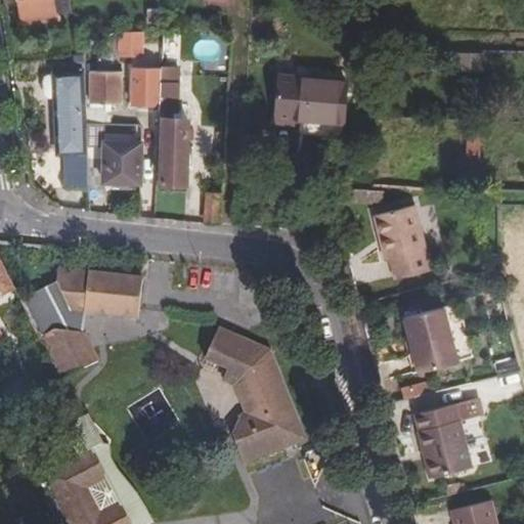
[(15,0),(18,19),(52,14),(50,0),(15,0)]
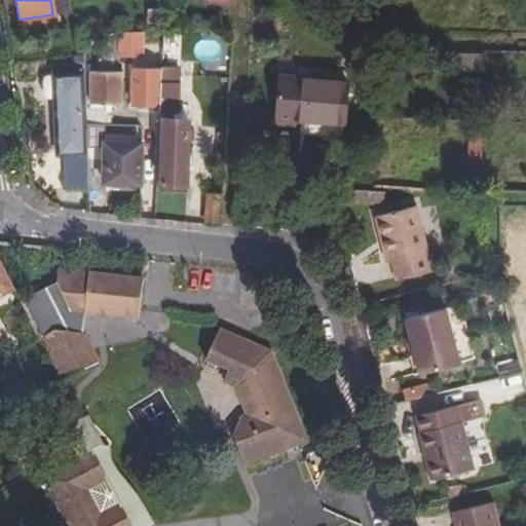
[(120,59),(144,61),(145,35),(122,34),(120,59)]
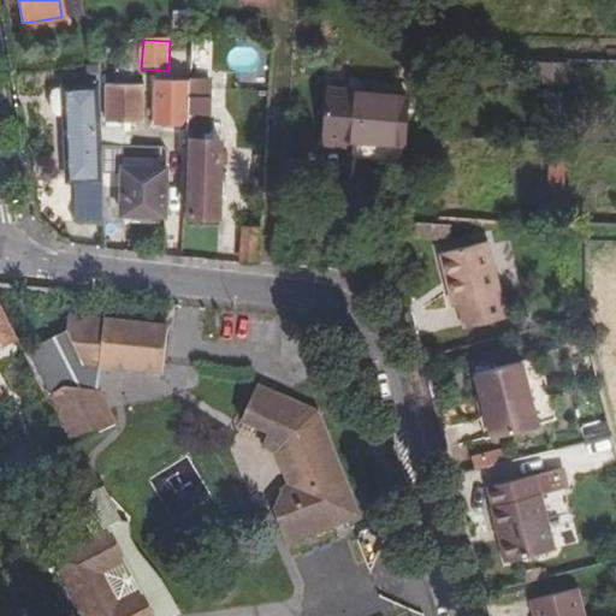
[(81,47),(81,63),(95,63),(95,46),(81,47)]
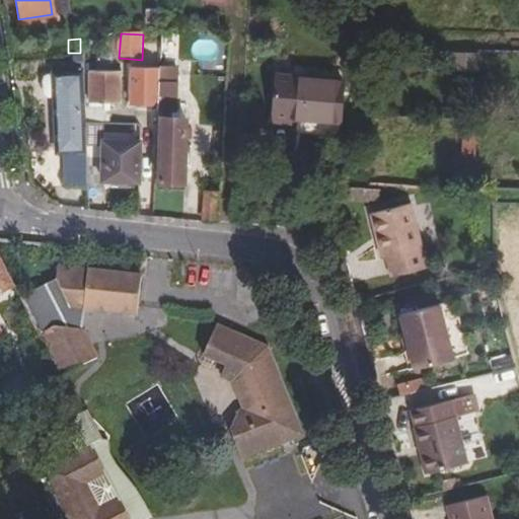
[(171,48),(158,47),(157,70),(156,104),(155,126),(160,126),(158,184),(183,186),(186,126),(173,125),(174,83),(170,83),(171,48)]
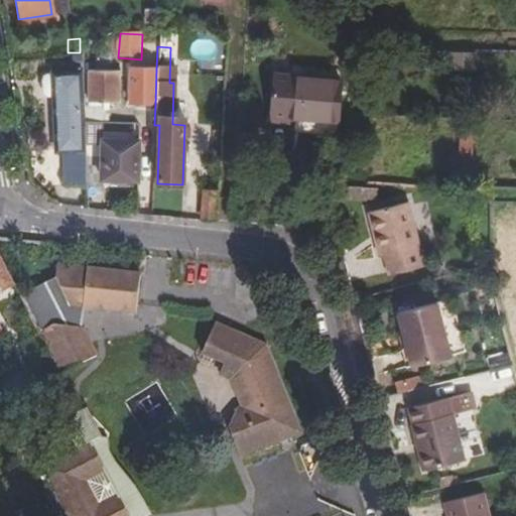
[(474,70),(474,53),(441,52),(441,69),(474,70)]
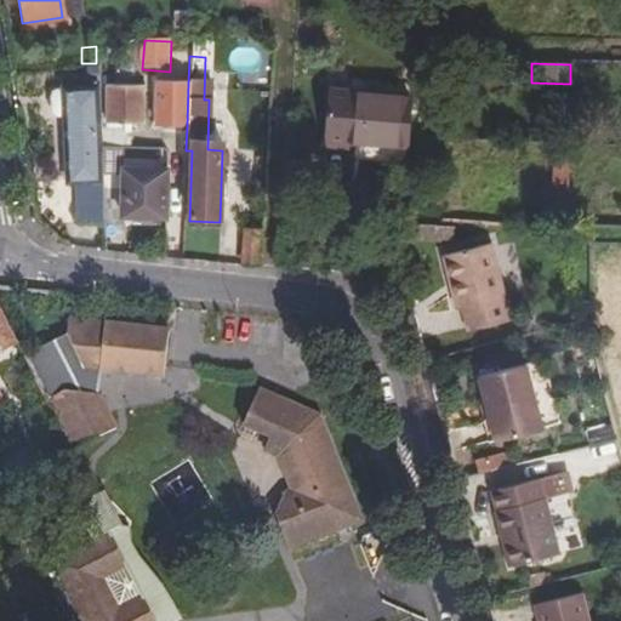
[(187,125),(188,84),(155,83),(155,125),(187,125)]
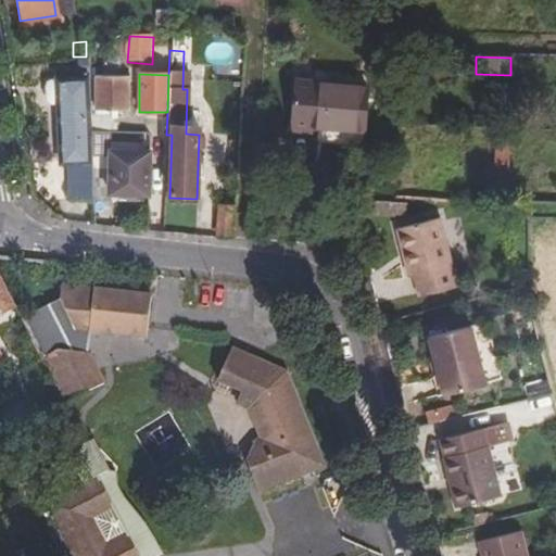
[(93,110),(126,111),(127,77),(96,77),(93,110)]
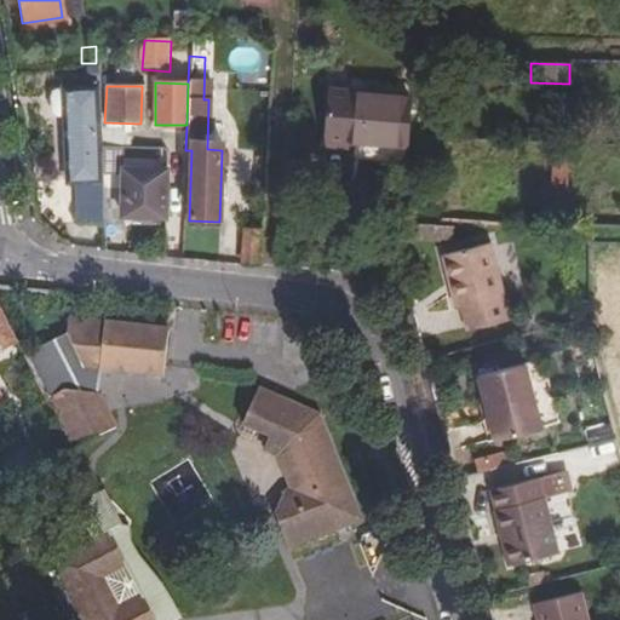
[(65,96),(65,107),(65,114),(61,115),(62,132),(67,137),(67,181),(74,181),(76,225),(102,224),(101,154),(95,154),(93,91),(64,91),(65,96)]
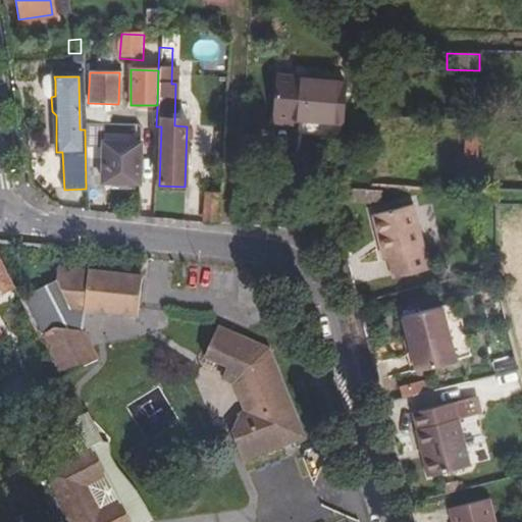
[(340,125),(344,86),(275,80),(272,125),(290,126),(291,121),(340,125)]
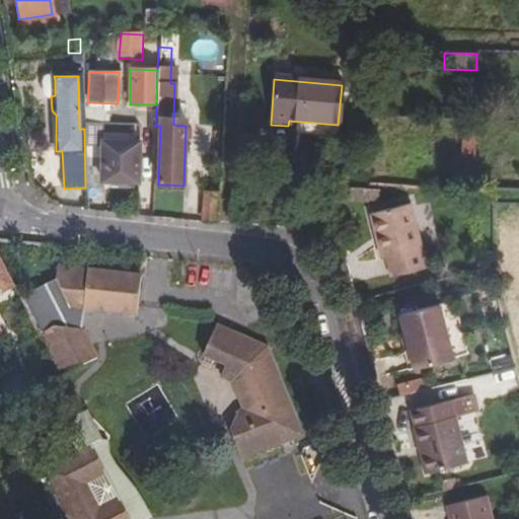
[(139,182),(139,143),(101,143),(100,182),(139,182)]
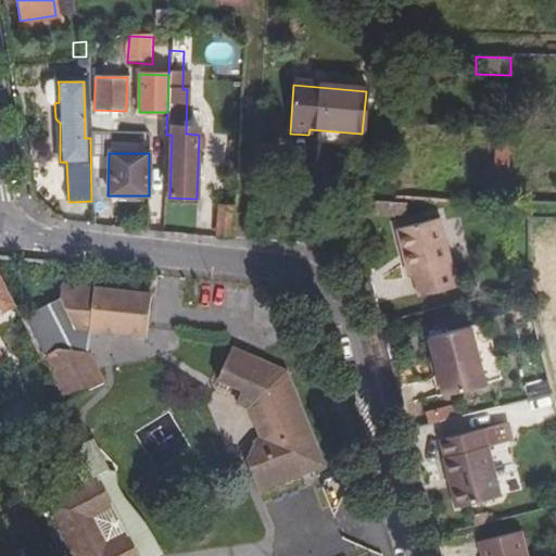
[(215,206),(213,240),(230,241),(231,207),(215,206)]
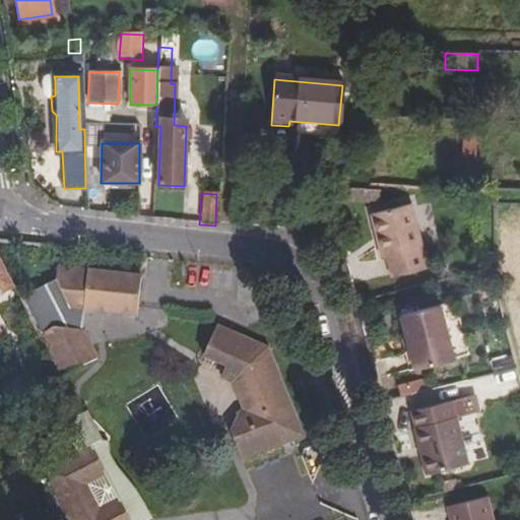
[(406,207),(369,217),(381,261),(385,260),(390,280),(423,271),(406,207)]
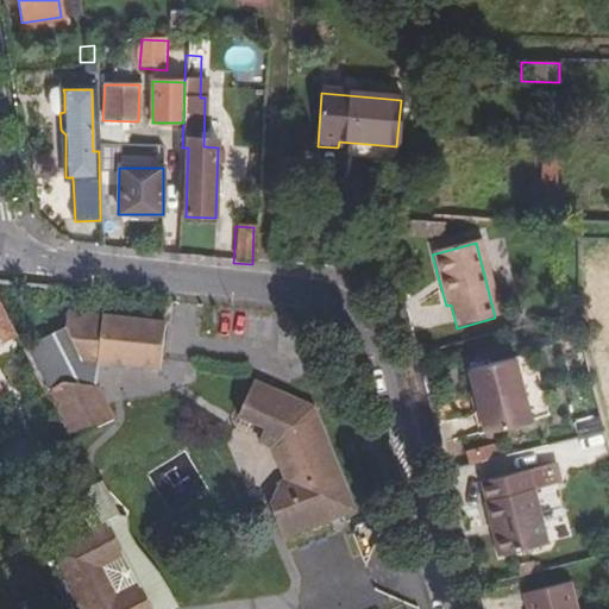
[(13,339),(0,313),(0,344),(0,345),(13,339)]
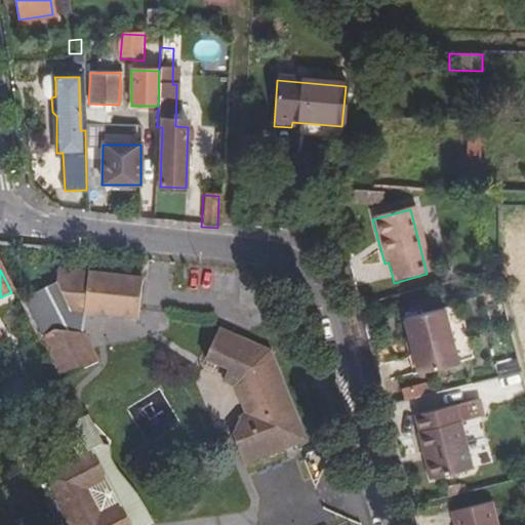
[(52,283),(15,299),(57,382),(94,364),(80,335),(69,334),(70,313),(81,314),(134,319),(137,281),(54,273),(52,283)]
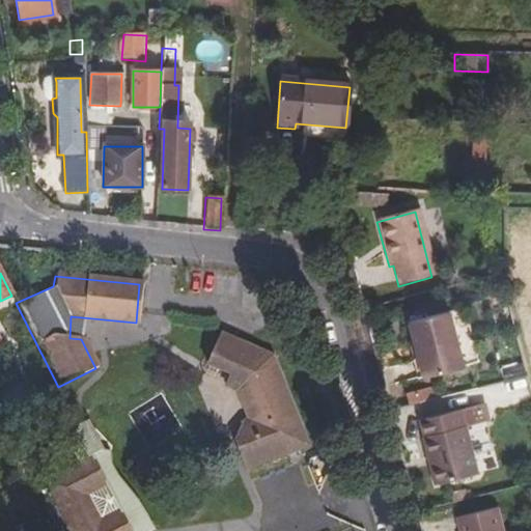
[(407,324),(420,380),(460,370),(447,314),(407,324)]
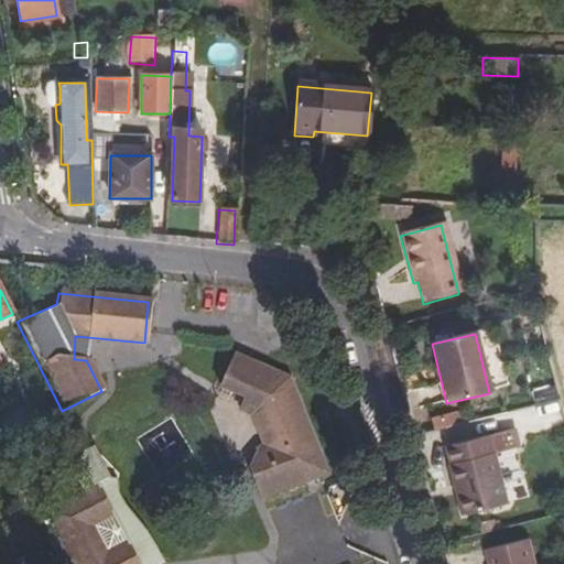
[(74,359),(86,360),(87,337),(75,336),(74,359)]
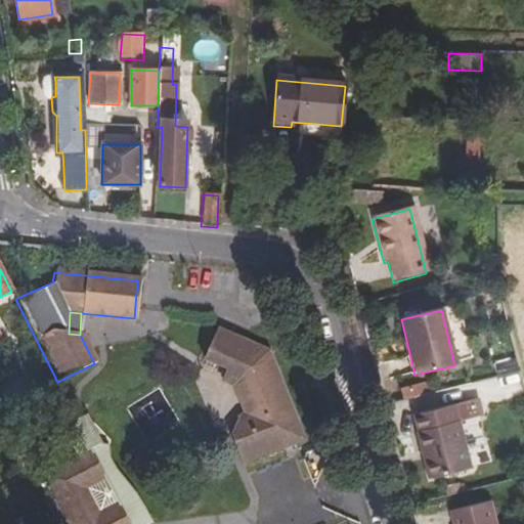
[(266,352),(214,330),(203,358),(224,369),(220,380),(231,385),(244,415),(237,417),(229,436),(242,463),(301,438),(266,352)]
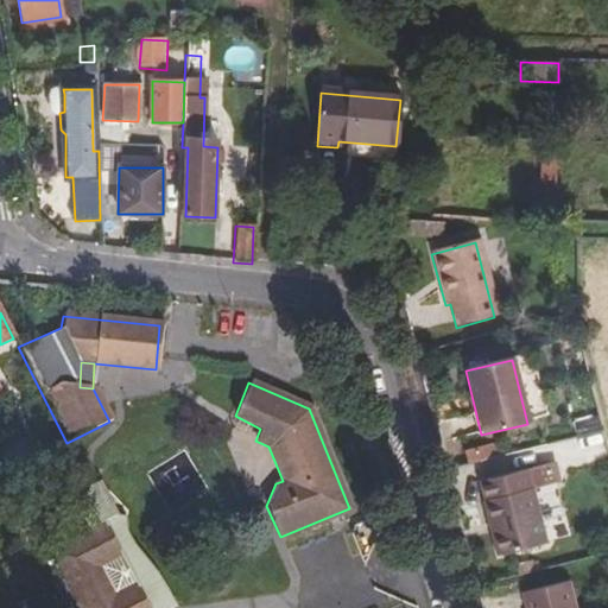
[(529,488),(521,489),(518,474),(479,482),(482,499),(479,500),(493,555),(540,545),(529,488)]
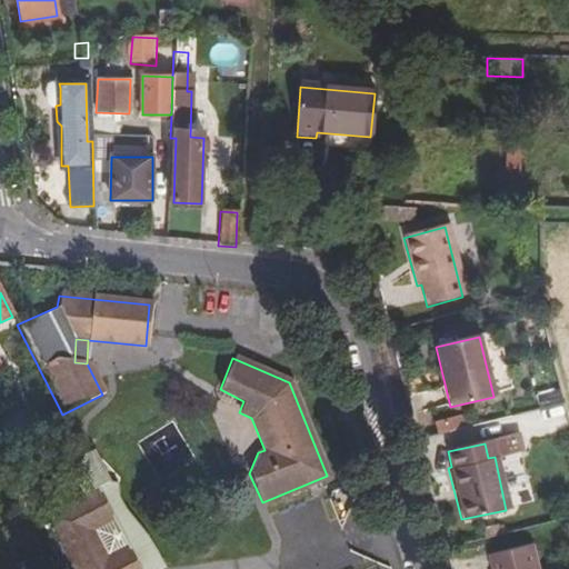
[(151,568),(149,568),(140,568),(127,539),(105,549),(103,553),(100,555),(95,552),(83,526),(87,521),(91,523),(116,513),(102,481),(112,476),(88,447),(73,453),(78,489),(38,508),(69,568),(151,568)]
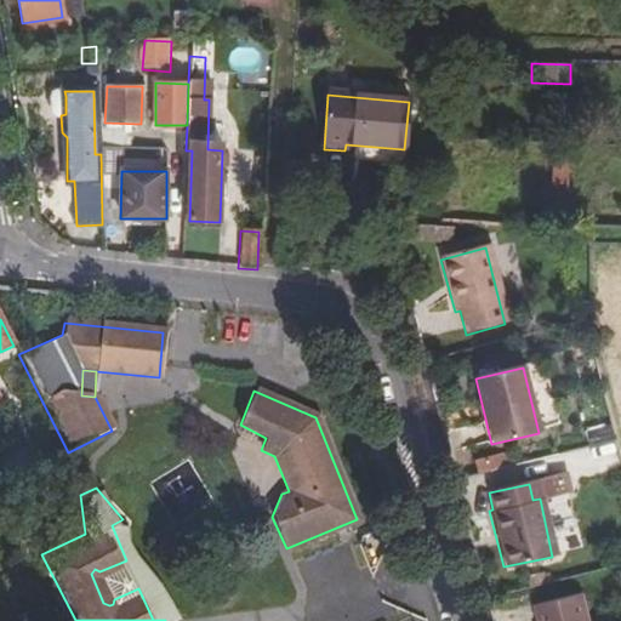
[(153,620),(163,620),(165,620),(176,615),(161,585),(132,542),(131,522),(123,519),(112,525),(126,560),(100,571),(95,569),(91,574),(103,603),(109,605),(113,604),(114,599),(138,588),(153,620)]
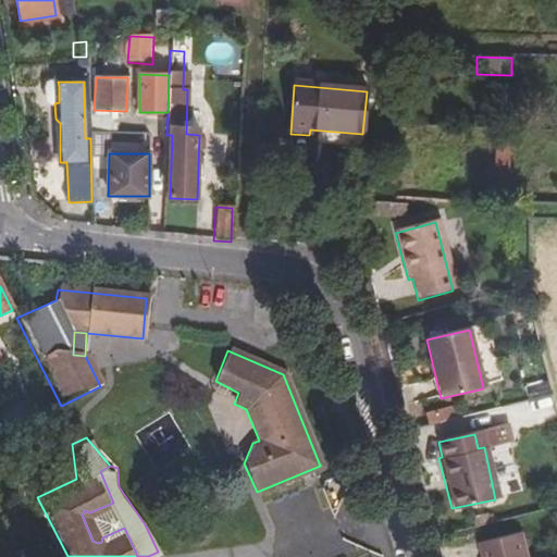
[(536,556),(533,532),(483,540),(485,556),(536,556)]
